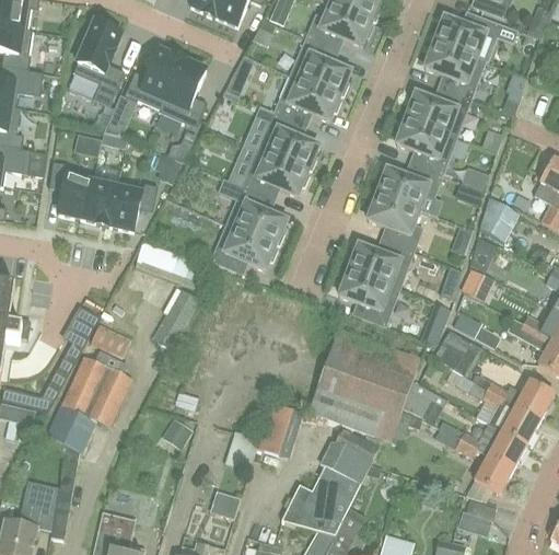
[(0,25),(32,31),(32,30),(26,29),(30,9),(36,10),(37,0),(10,0),(10,1),(4,0),(0,0),(0,25)]
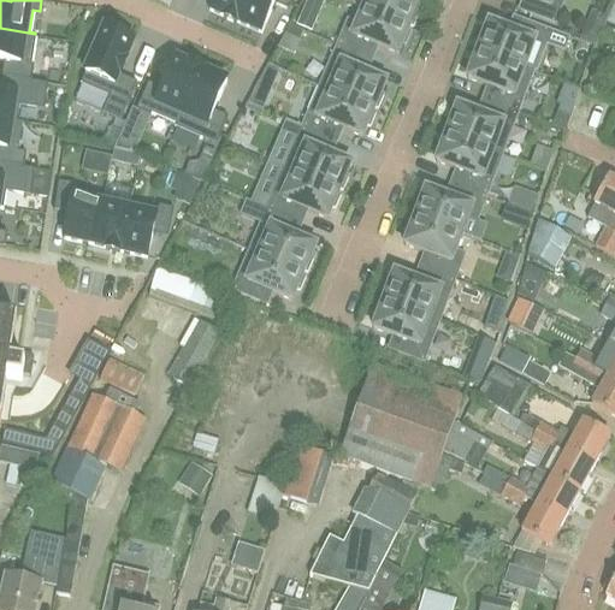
[(234,19),(242,0),(211,0),(208,6),(222,12),(222,13),(234,19)]
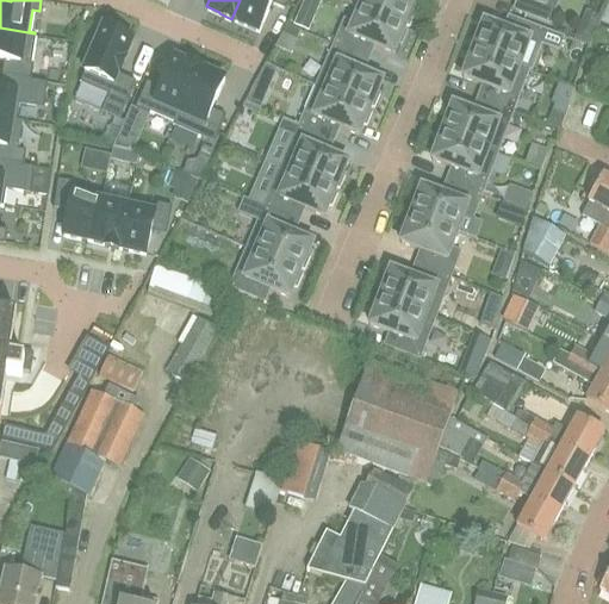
[(284,6),(286,0),(240,0),(231,19),(232,19),(232,18),(258,29),(271,0),(284,6)]
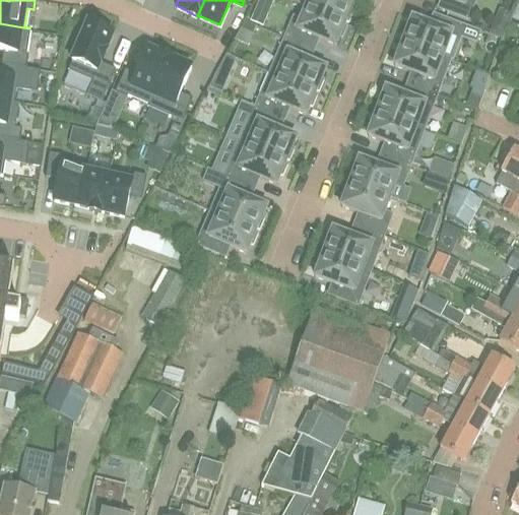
[(264,13),(268,0),(254,0),(252,8),(264,13)]
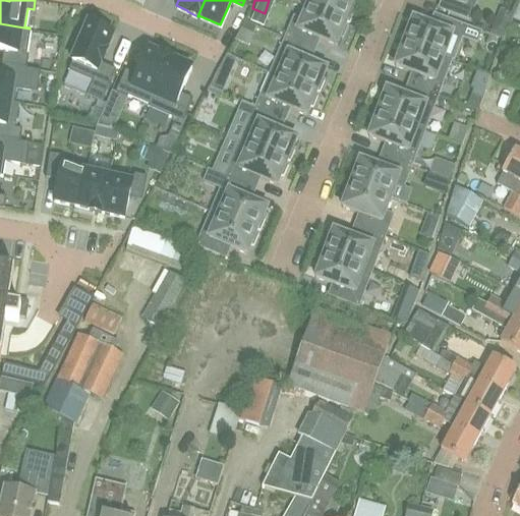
[(345,21),(345,19),(299,0),(306,3),(301,16),(293,13),(284,35),(306,44),(311,33),(335,43),(340,34),(342,35),(347,22),(345,21)]
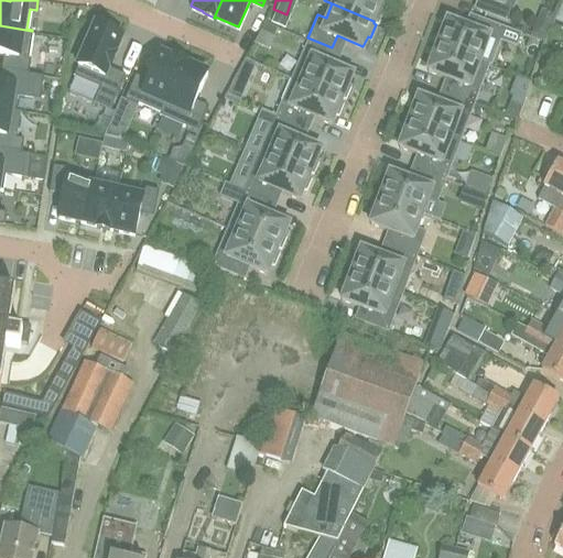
[(324,0),(374,21),(375,20),(377,21),(382,8),(380,7),(382,0),(324,0)]
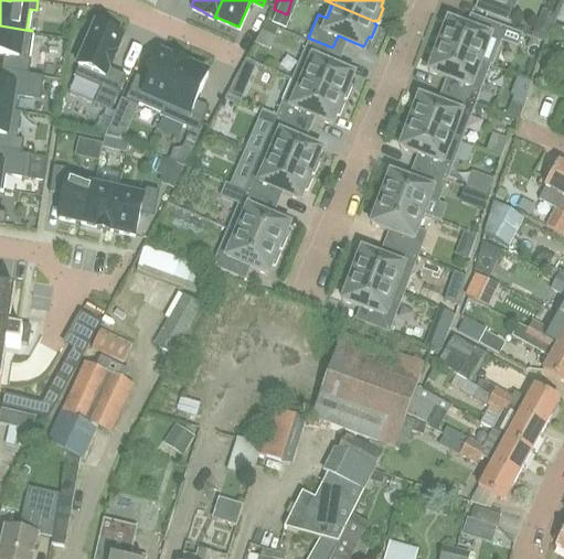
[(488,0),(485,10),(509,19),(515,0),(488,0)]
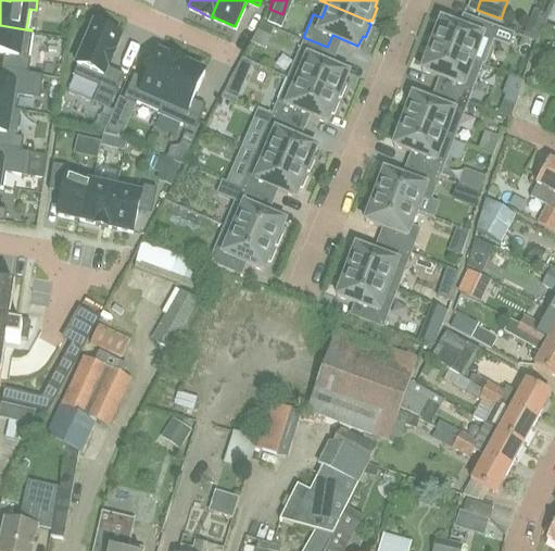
[(487,46),(495,23),(471,14),(467,26),(440,16),(437,27),(433,26),(429,39),(431,40),(431,41),(481,61),(481,60),(472,57),(478,42),(487,46)]
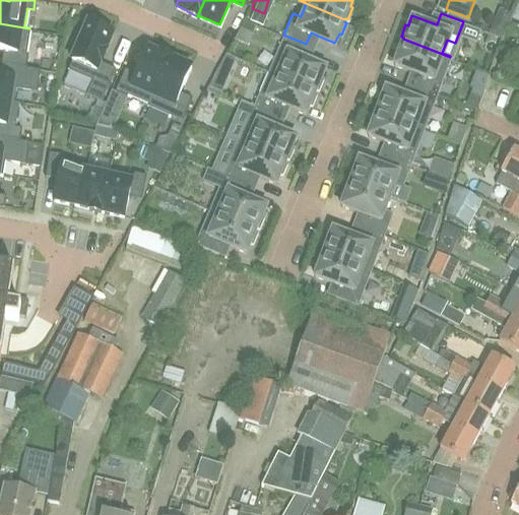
[(87,18),(67,67),(90,77),(84,91),(101,98),(114,66),(100,60),(105,48),(104,48),(111,30),(98,25),(99,23),(87,18)]
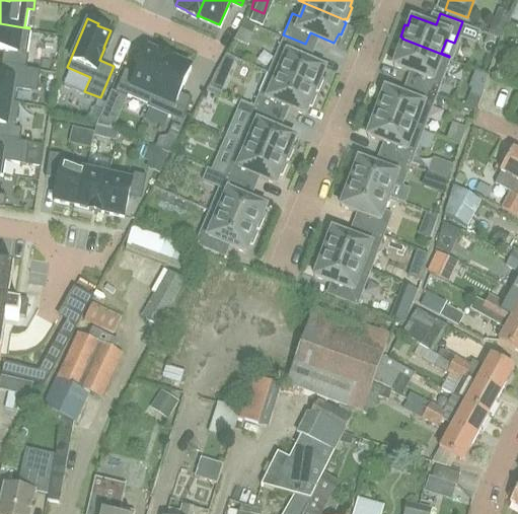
[(25,51),(29,28),(0,23),(0,48),(2,49),(0,61),(24,65),(26,51),(25,51)]
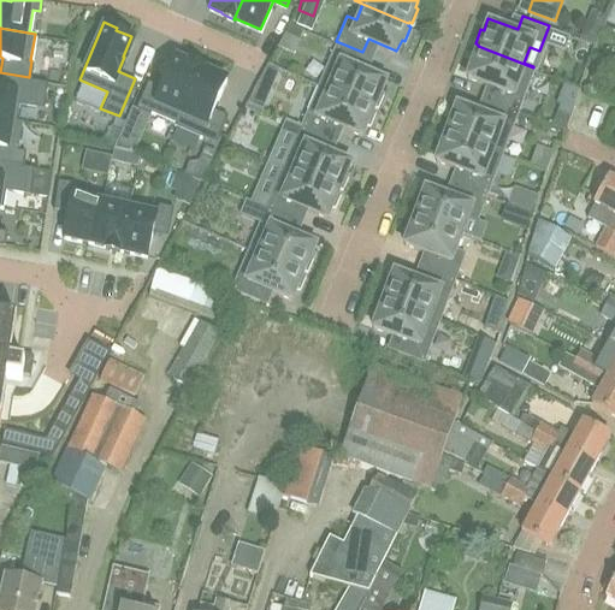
[(356,65),(362,52),(336,41),(319,82),(373,105),(374,104),(377,105),(383,90),(380,89),(385,77),(356,65)]
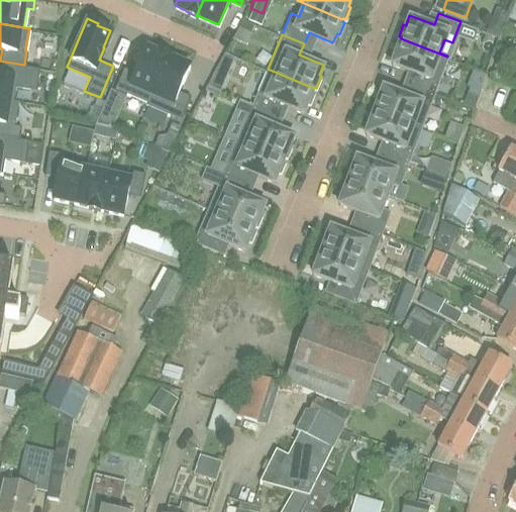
[(434,91),(447,57),(401,38),(400,40),(397,39),(393,52),(396,53),(392,63),(416,72),(412,83),(434,91)]
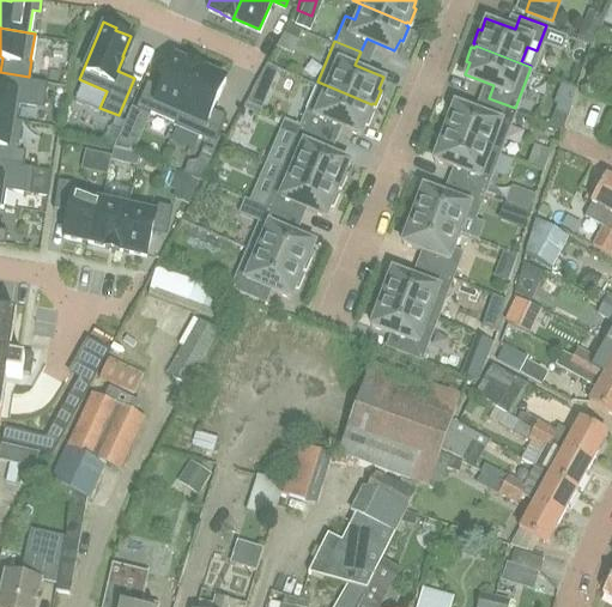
[(174,122),(199,65),(187,60),(186,60),(173,54),(159,84),(146,78),(134,105),(149,111),(174,122)]
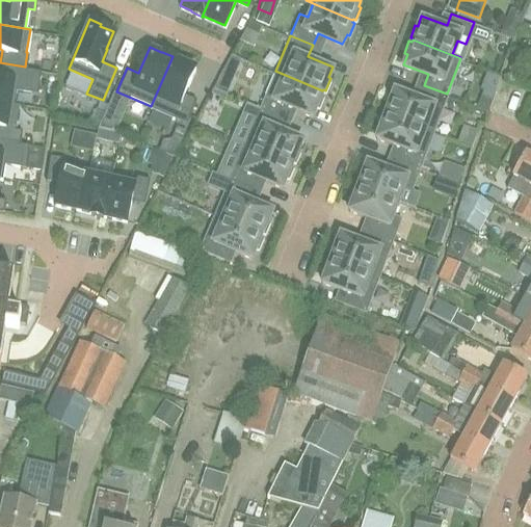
[(174,56),(173,56),(151,106),(151,108),(173,117),(173,115),(185,121),(195,97),(183,93),(194,67),(173,57),(174,56)]
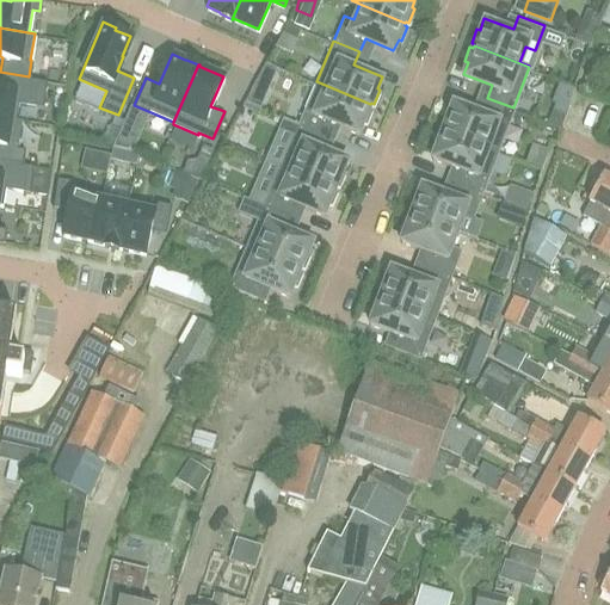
[(47,79),(29,76),(0,72),(0,115),(20,118),(20,117),(14,117),(17,102),(42,105),(47,79)]
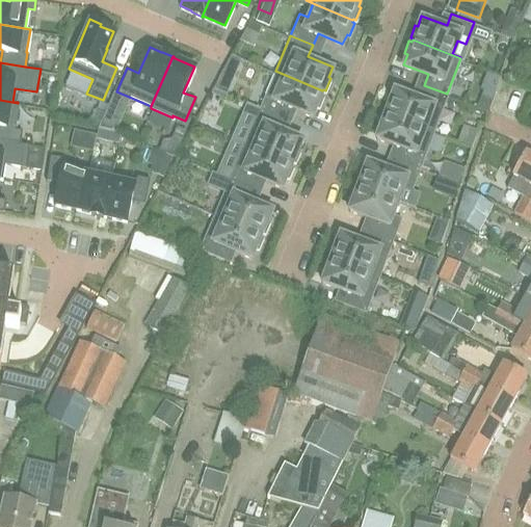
[(321,93),(322,90),(275,71),(260,106),(282,115),(287,104),(312,114),(316,105),(319,106),(324,94),(321,93)]
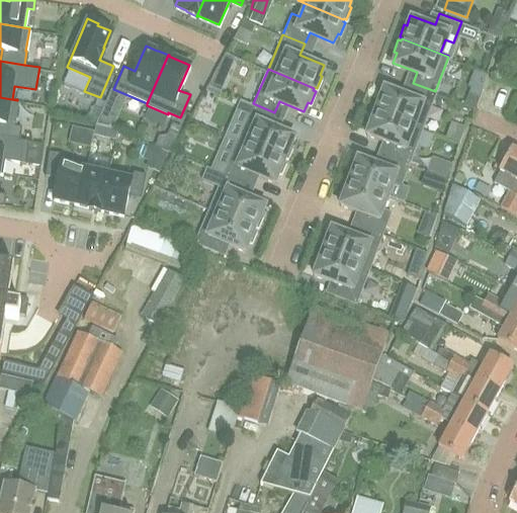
[(422,126),(435,91),(413,83),(409,94),(383,85),(380,95),(377,94),(373,106),(375,107),(375,109),(422,126)]
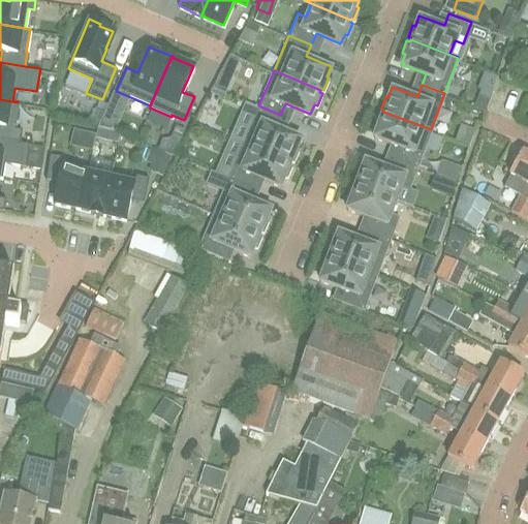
[(14,125),(18,102),(0,99),(0,136),(17,140),(19,126),(14,125)]
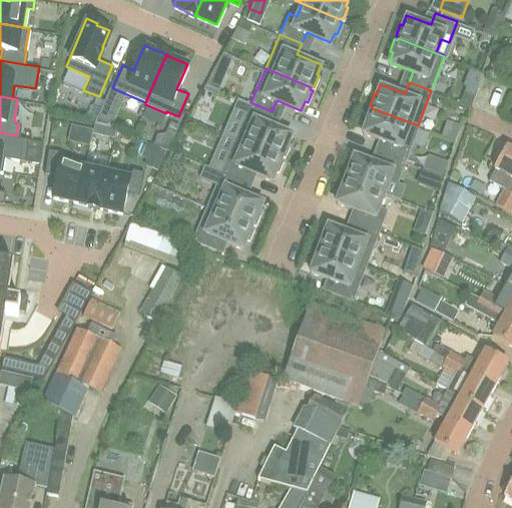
[(292,132),(268,122),(272,111),(250,102),(250,103),(240,99),(238,105),(247,109),(235,136),(282,155),(283,154),(285,155),(290,143),(288,142),(292,132)]
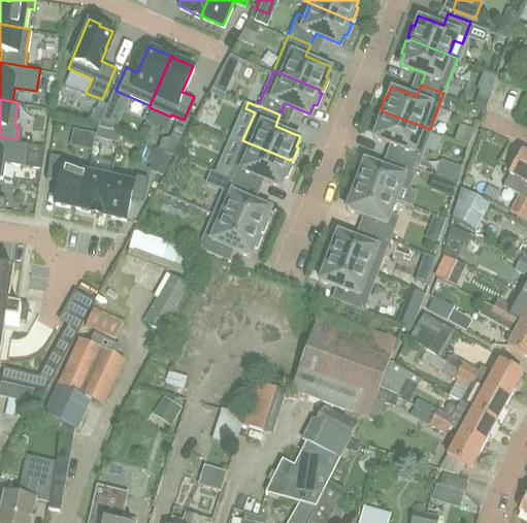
[(417,165),(430,129),(383,111),(382,112),(379,111),(374,124),(376,125),(373,135),(398,144),(394,157),(417,165)]
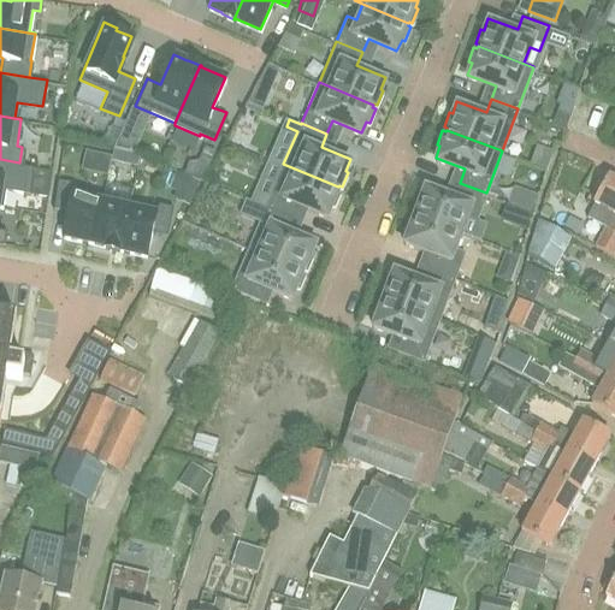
[(139,152),(129,149),(126,161),(136,163),(139,152)]
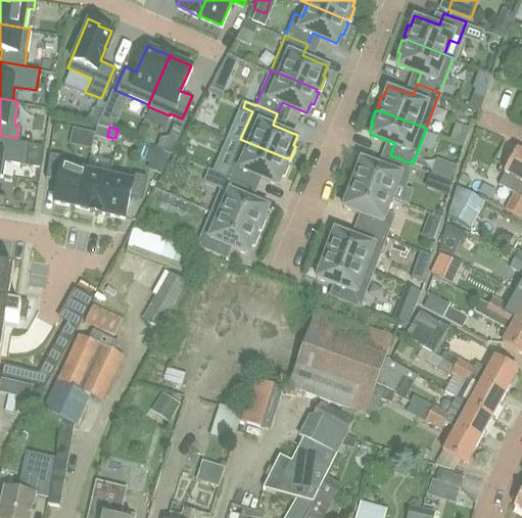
[(25,162),(28,140),(16,138),(0,135),(0,172),(2,173),(4,159),(25,162)]
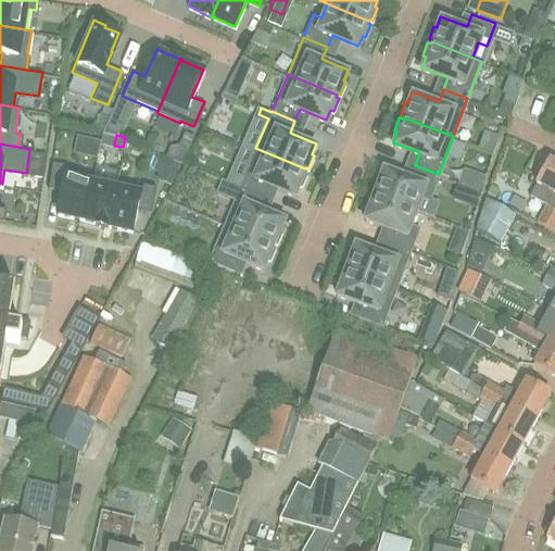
[(304,171),(305,168),(255,148),(240,185),(263,195),(268,183),(294,193),(299,184),(302,185),(307,172),(304,171)]
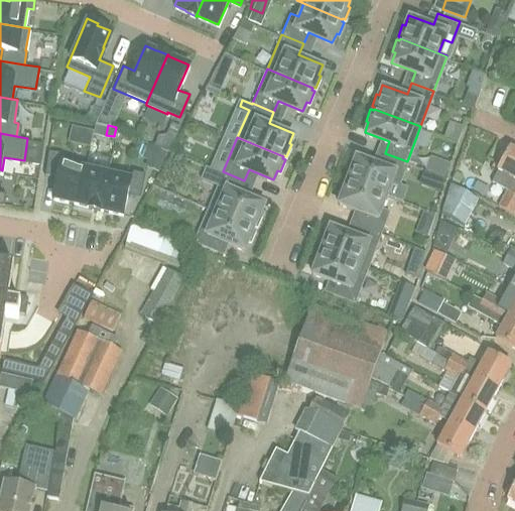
[(514,178),(514,148),(509,145),(497,168),(514,178)]
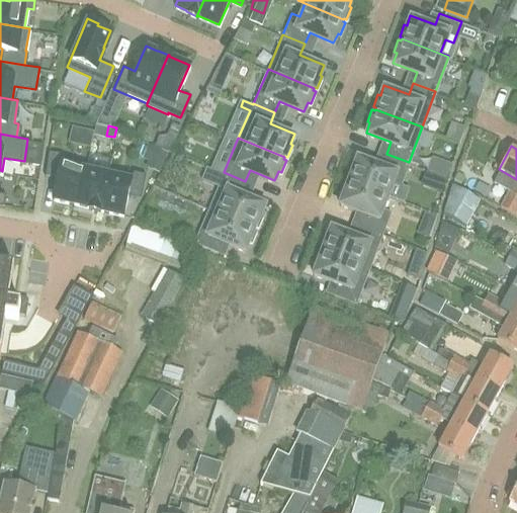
[(77,203),(85,164),(61,159),(62,154),(50,151),(44,175),(57,178),(53,198),(77,203)]
